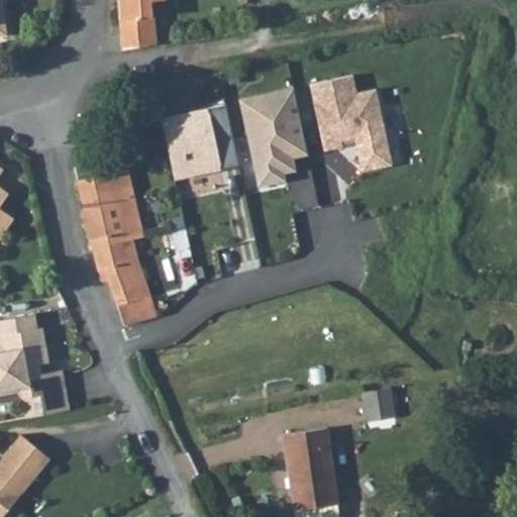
[(119,0),(123,52),(154,46),(150,0),(119,0)]
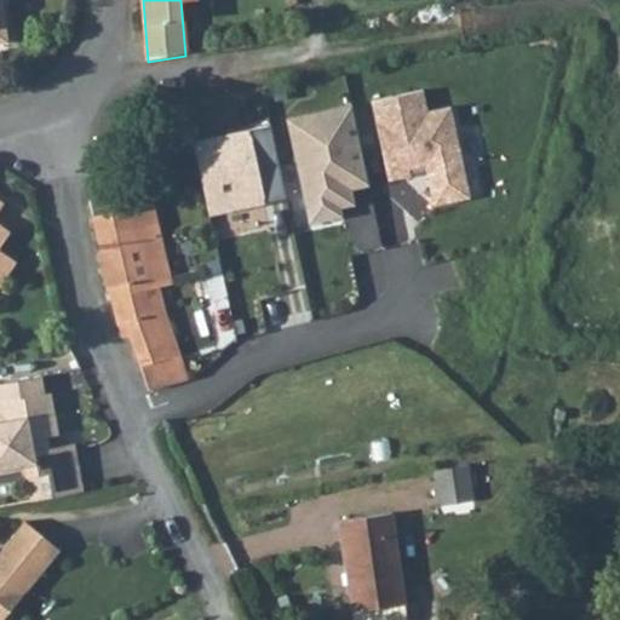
[(0,49),(10,47),(6,16),(0,10),(0,49)]
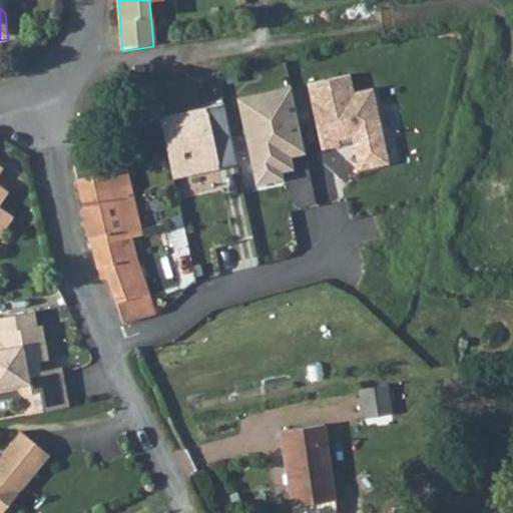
[(257,68),(262,89),(290,83),(285,62),(257,68)]
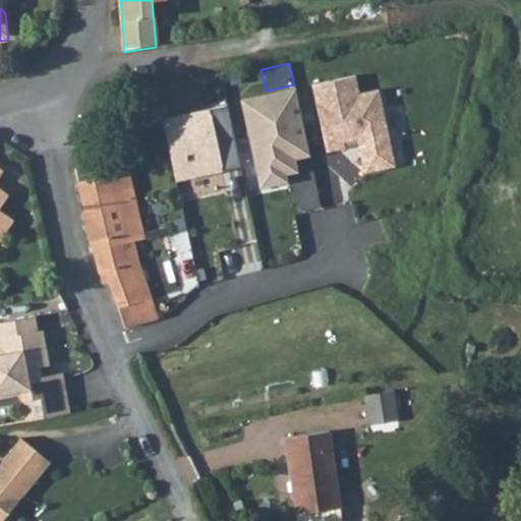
[(354,74),(308,84),(324,153),(344,148),(342,141),(353,139),(361,175),(394,168),(377,90),(358,94),(354,74)]
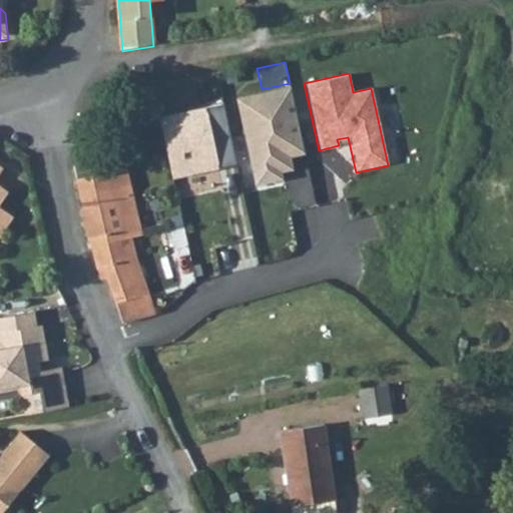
[(291,83),(234,95),(253,186),(282,180),(280,171),(294,168),(291,155),(305,152),(291,83)]
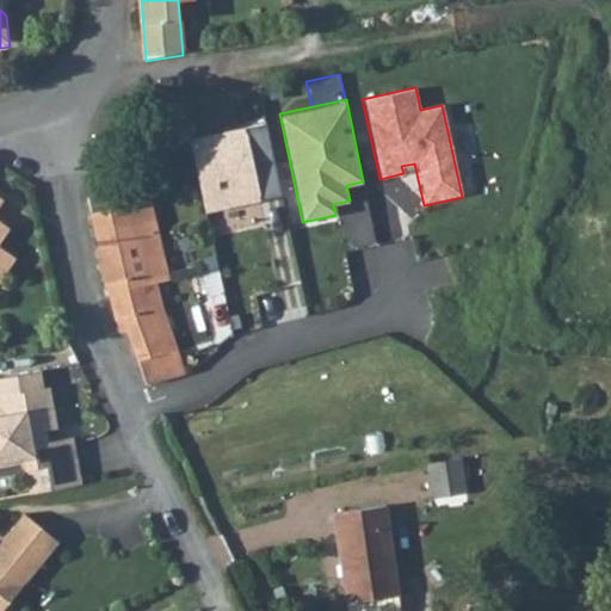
[(180,123),(164,127),(167,148),(185,144),(180,123)]
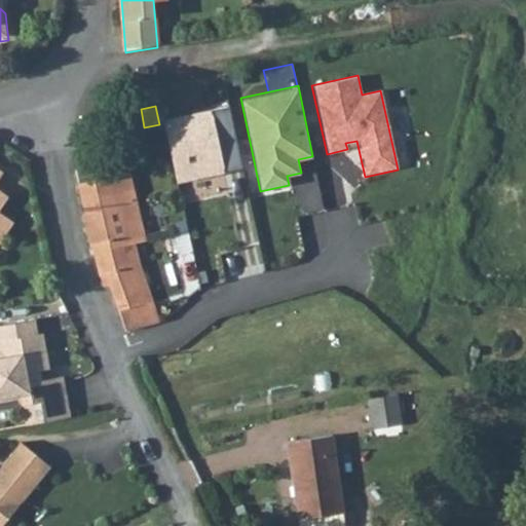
[(230,106),(164,120),(178,180),(224,170),(225,174),(243,170),(230,106)]
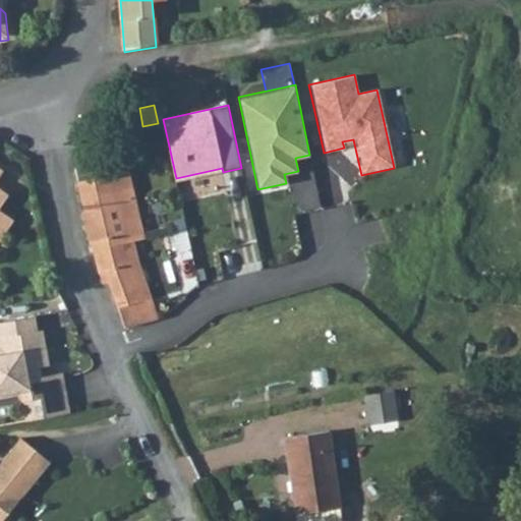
[(92,166),(74,170),(85,209),(91,244),(96,244),(100,275),(106,274),(115,295),(119,307),(120,306),(150,299),(137,270),(134,245),(143,244),(134,200),(133,196),(128,171),(95,180),(92,166)]
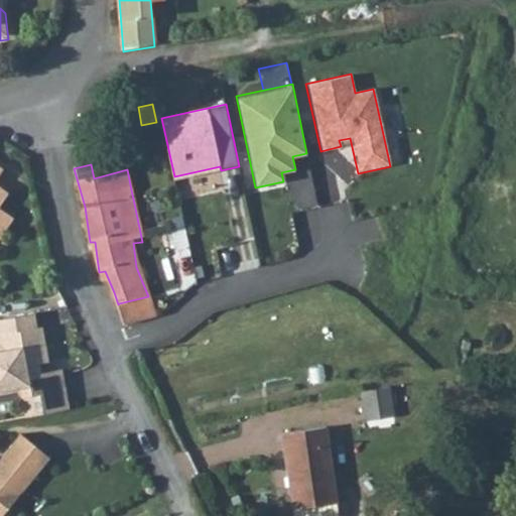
[(220,166),(174,176),(175,179),(221,170),(220,166)]
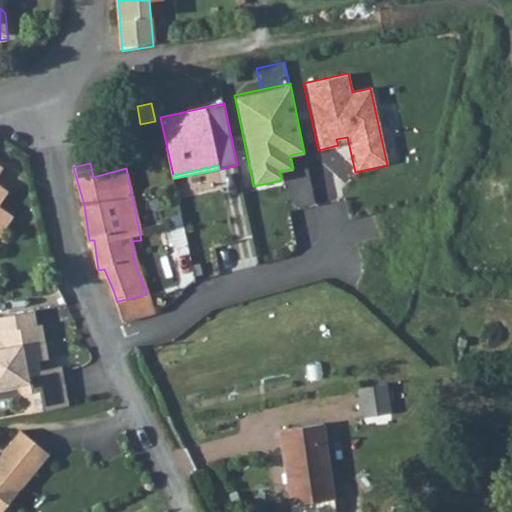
[(0,232),(11,216),(0,208),(0,200),(6,192),(0,187),(0,168),(1,168),(0,167),(0,232)]
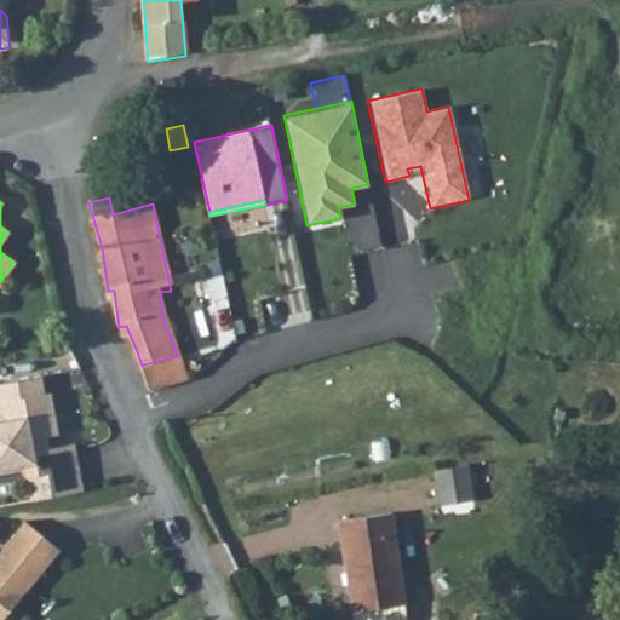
[(196,277),(202,310),(231,304),(225,271),(196,277)]
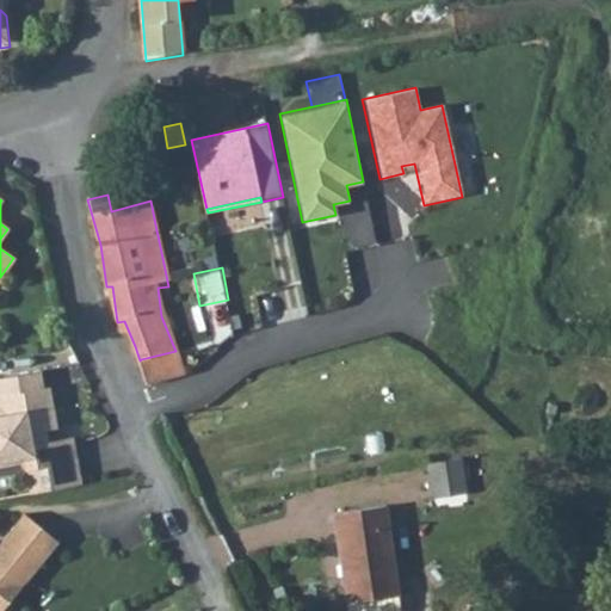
[(176,351),(141,359),(152,386),(184,374),(176,351)]
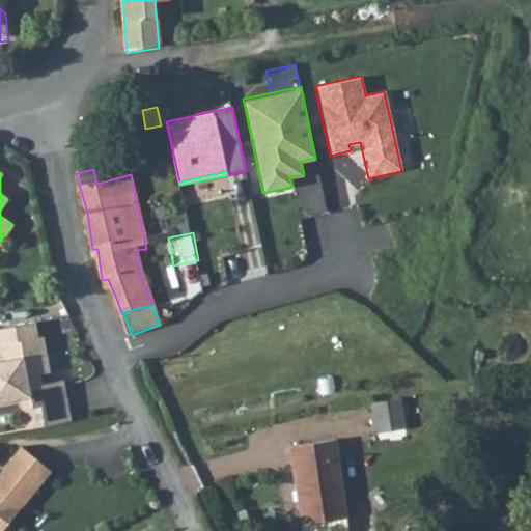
[(35,322),(0,328),(0,343),(38,337),(35,322)]
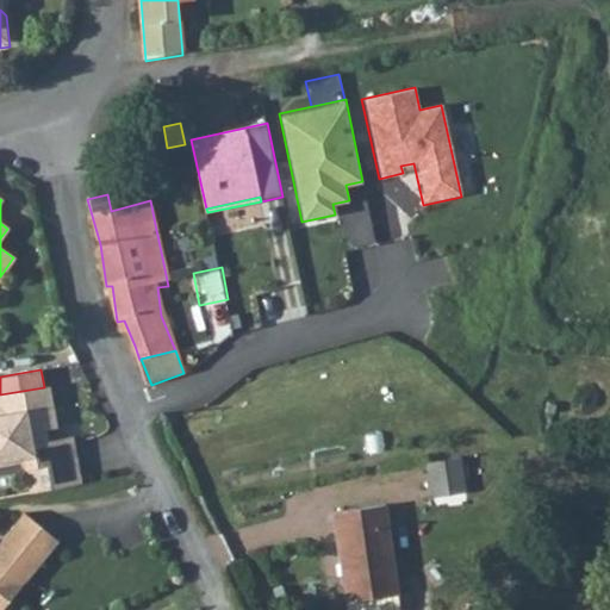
[(31,492),(82,483),(73,436),(49,441),(41,442),(38,430),(47,429),(57,427),(50,386),(44,387),(0,394),(0,473),(26,470),(31,492)]
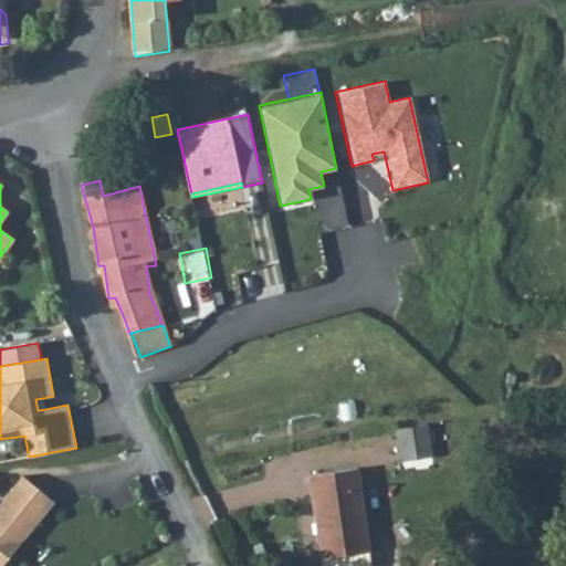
[(45,409),(43,398),(35,399),(38,410),(45,409)]
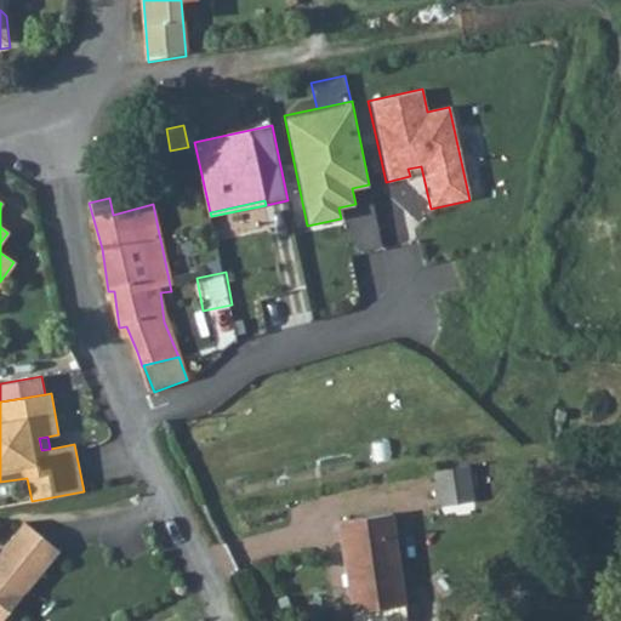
[(455,455),(423,461),(429,496),(461,491),(455,455)]
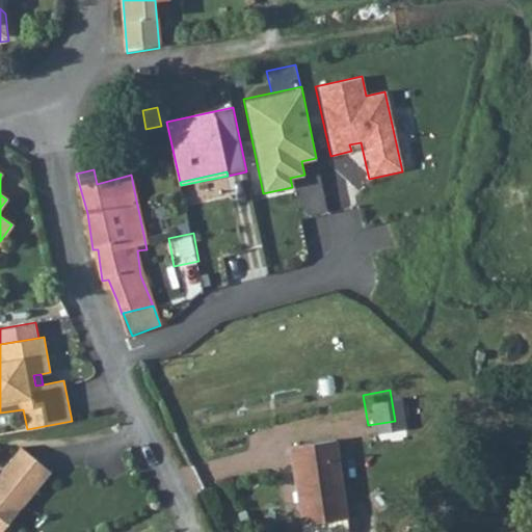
[(351,531),(341,439),(293,444),(302,531),(351,531)]
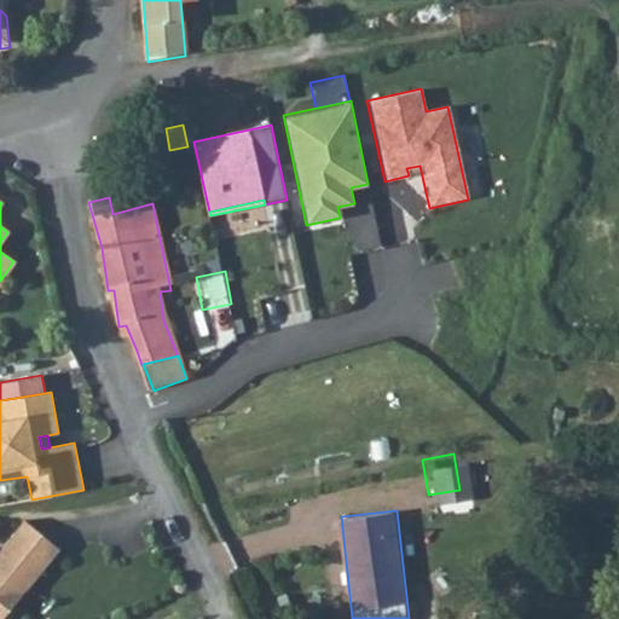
[(0,618),(59,550),(25,520),(0,550),(0,618)]
